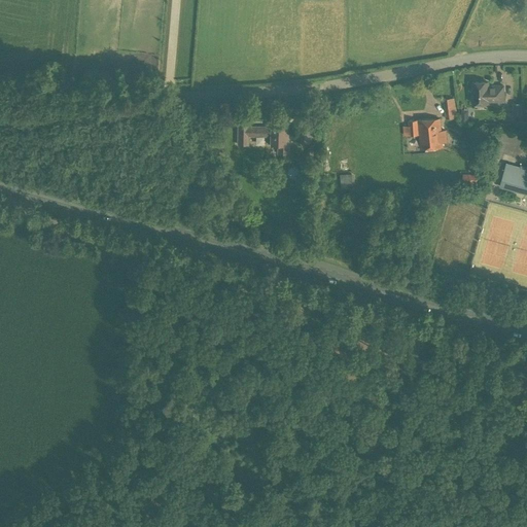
[(487,85),(487,82),(471,82),(472,103),(488,103),(487,101),(503,101),(503,85),(487,85)]
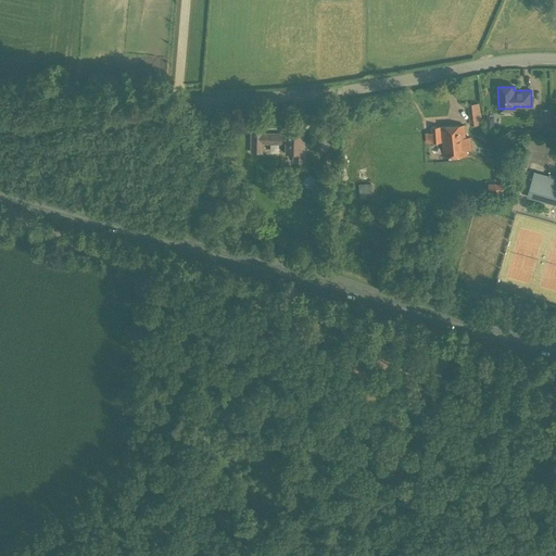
[(470,125),(481,124),(479,103),(468,104),(470,125)]
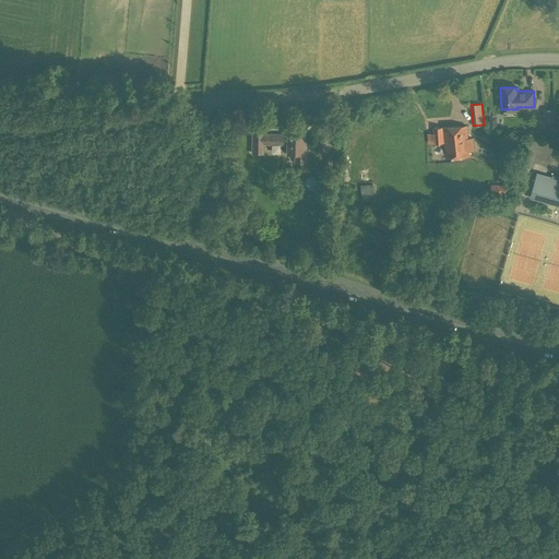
[(552,109),(544,109),(544,110),(544,123),(554,123),(554,117),(552,111),(552,109)]
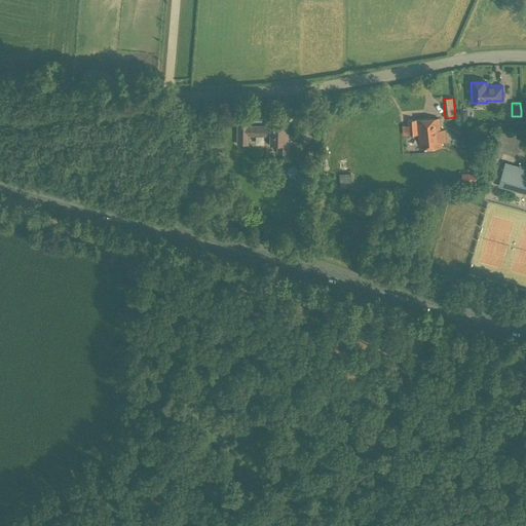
[(403,135),(417,134),(419,149),(442,147),(441,142),(446,142),(445,129),(440,130),(439,118),(416,120),(416,119),(407,120),(407,125),(402,125),(403,135)]
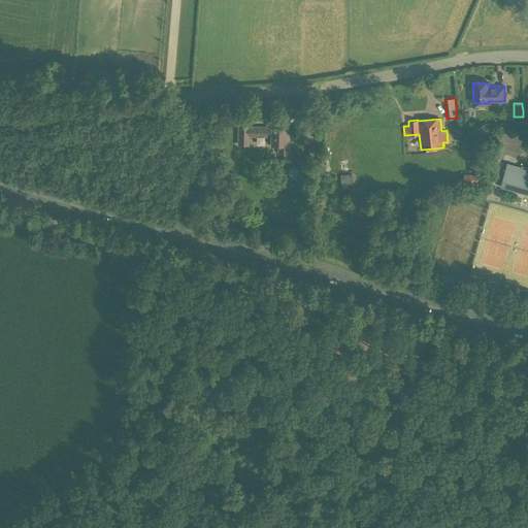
[(277,155),(289,155),(289,126),(270,126),(270,127),(249,126),(250,125),(237,125),(237,145),(249,145),(249,137),(270,137),(270,145),(277,145),(277,155)]
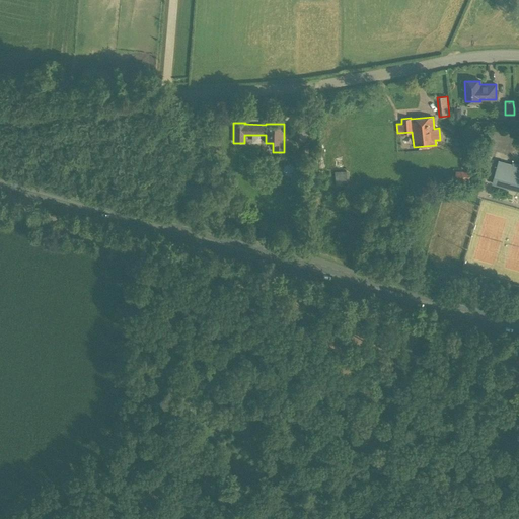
[(308,154),(309,142),(305,142),(306,131),(297,130),(296,141),(303,141),(303,154),(308,154)]
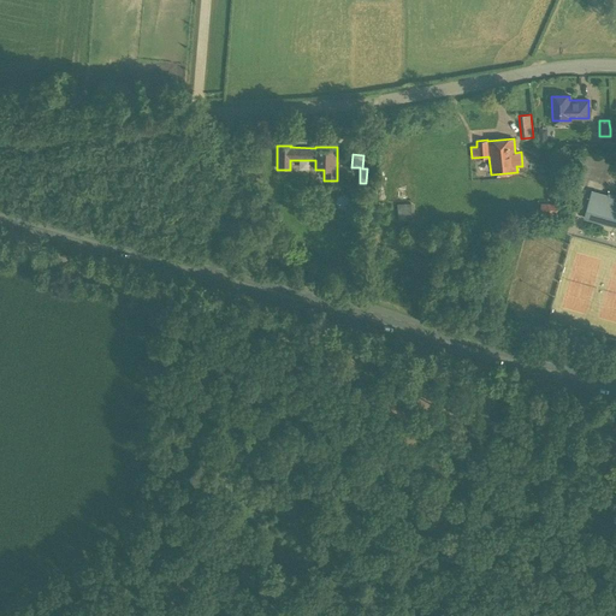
[(612,196),(591,190),(584,217),(615,225),(615,194),(614,194),(612,196)]
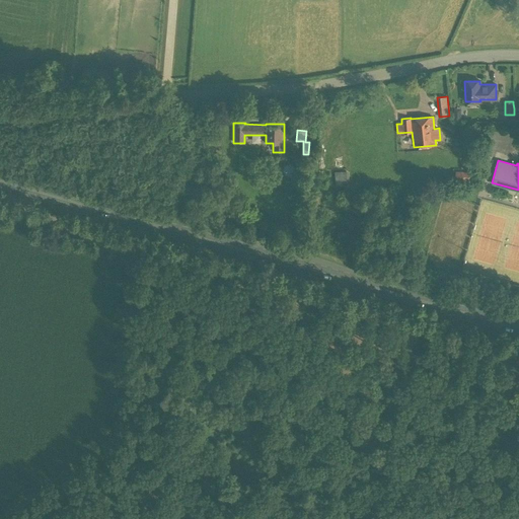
[(339,197),(348,196),(347,188),(349,188),(348,171),(337,172),(339,197)]
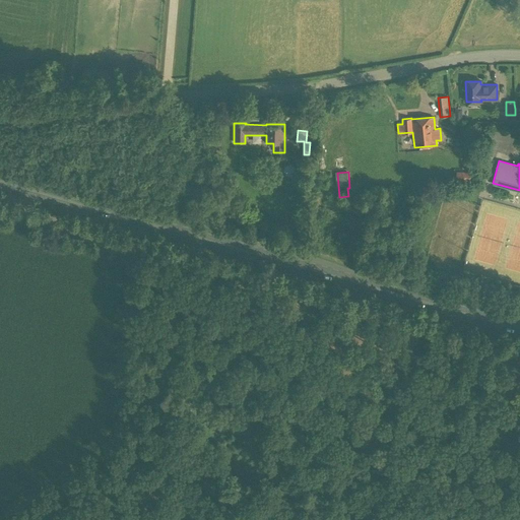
[(471,184),(471,172),(456,172),(456,174),(456,184),(471,184)]
